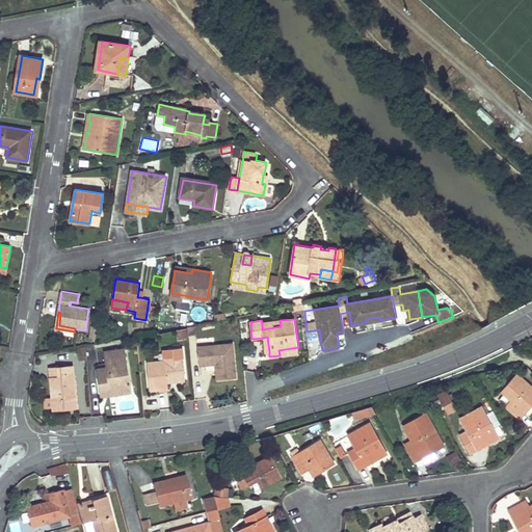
[(280,320),(262,322),(262,329),(281,326),(280,320)]
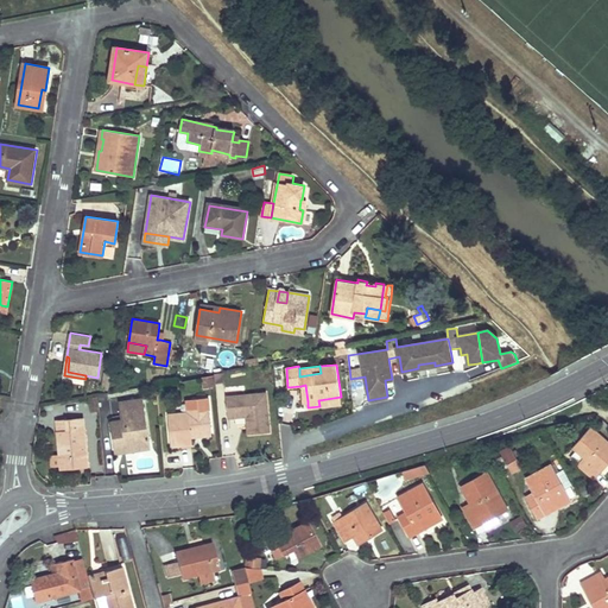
[(266,393),(227,396),(228,416),(246,415),(252,415),(252,423),(247,423),(248,435),(270,432),(266,393)]
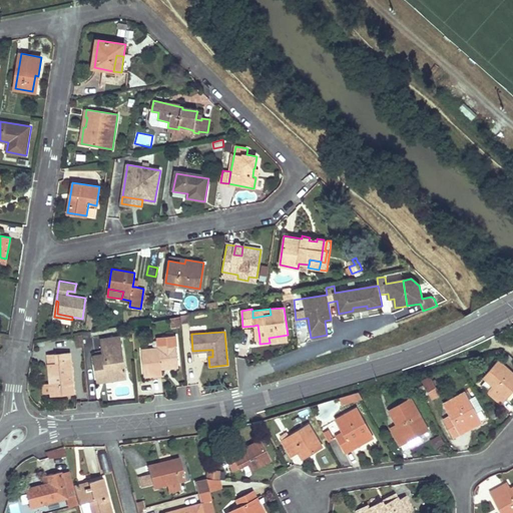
[(120,336),(100,339),(102,351),(103,355),(93,356),(96,375),(109,373),(110,381),(127,378),(120,336)]
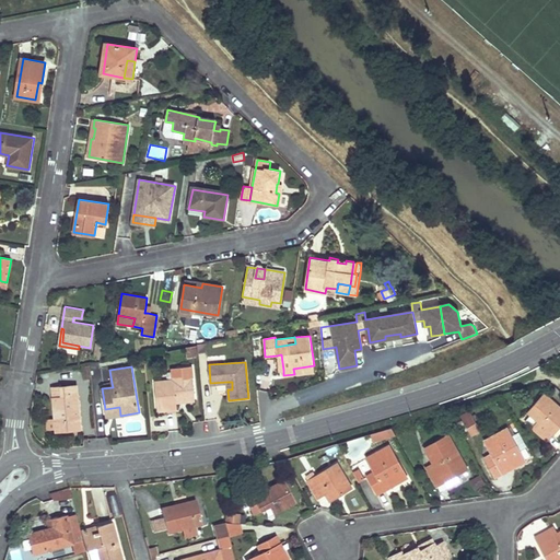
[(173,378),(154,381),(156,410),(176,409),(175,401),(175,398),(194,397),(191,377),(191,366),(178,368),(179,378),(173,378)]
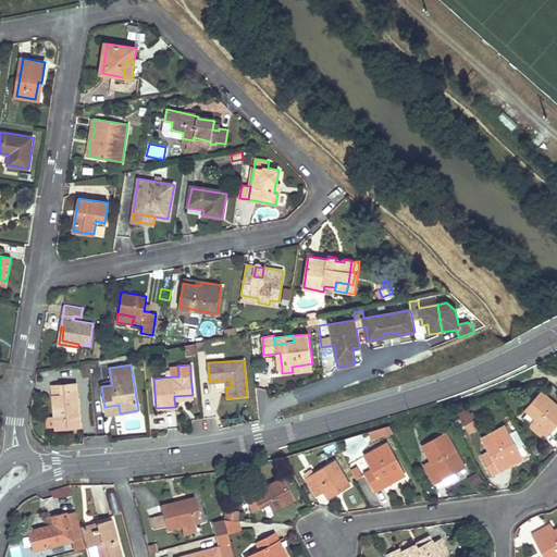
[(76,384),(61,385),(62,395),(53,395),(57,431),(81,429),(76,384)]
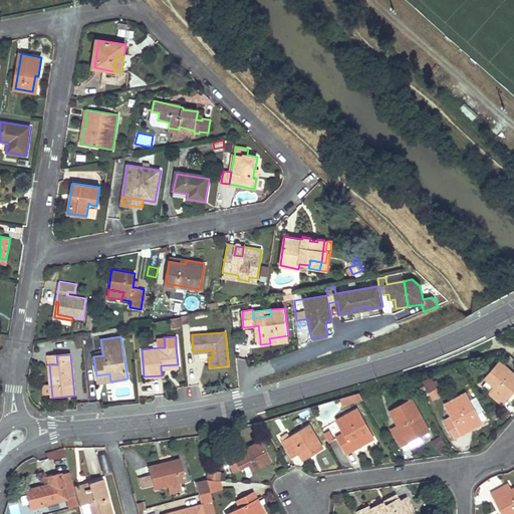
[(487,380),(482,387),(502,404),(508,398),(506,397),(513,388),(513,373),(499,361),(484,377),(487,380)]
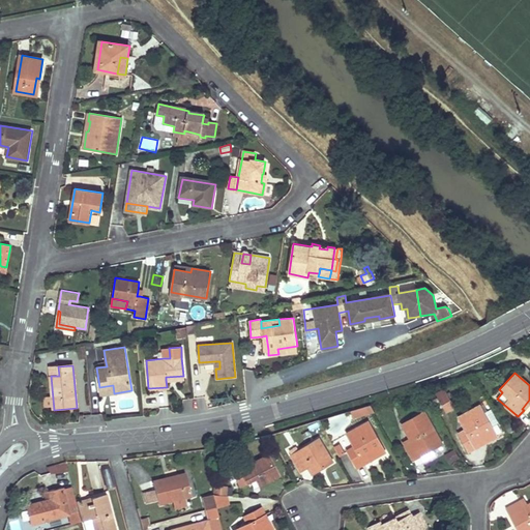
[(113,385),(99,387),(100,395),(114,393),(113,385)]
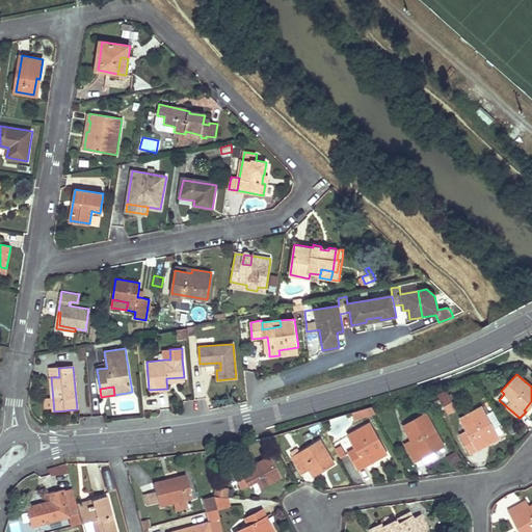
[(436,394),(446,414),(456,408),(446,390),(436,394)]
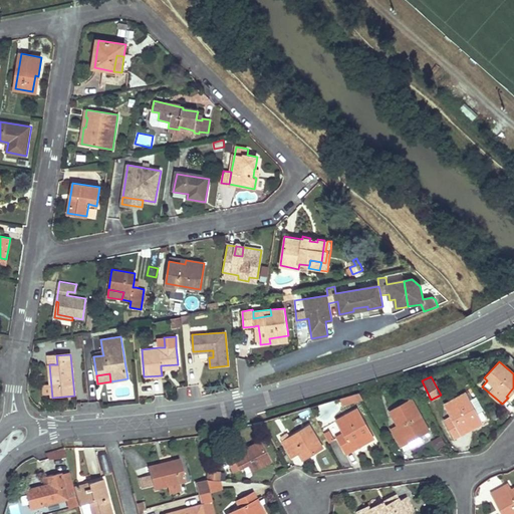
[(355,393),(340,398),(342,405),(357,400),(355,393)]
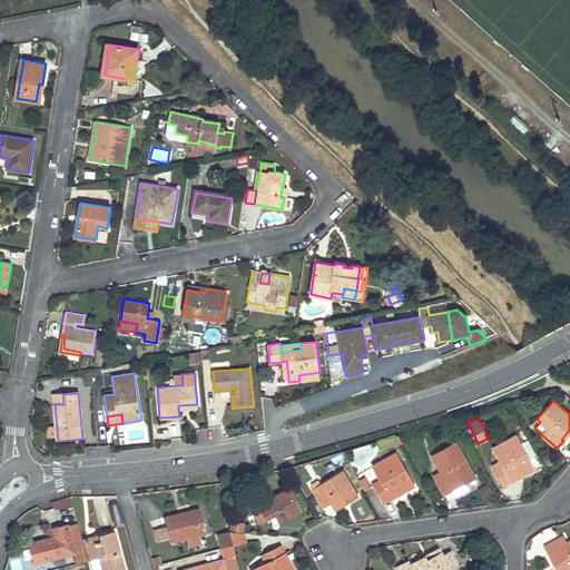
[(500,462),(492,467),(503,485),(511,481),(510,479),(522,472),(523,474),(533,469),(528,458),(536,454),(528,439),(520,444),(516,435),(492,449),(500,462)]
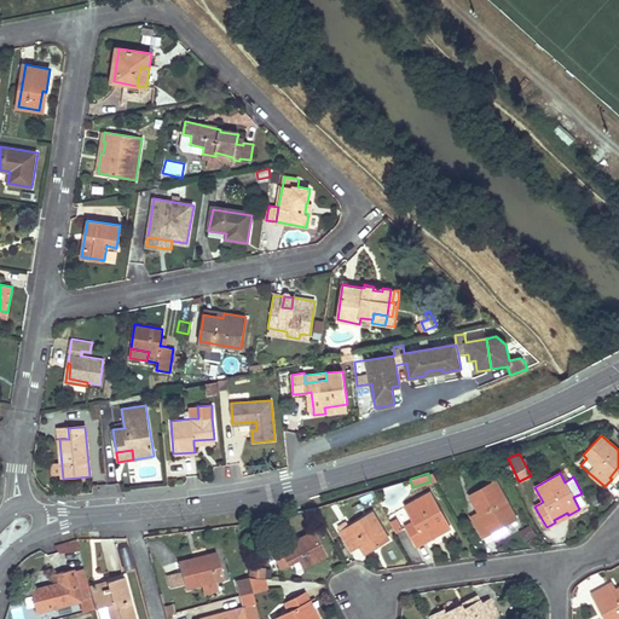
[(495,481),(469,495),(480,513),(472,518),(482,537),(492,532),(490,530),(503,522),(504,525),(516,518),(495,481)]
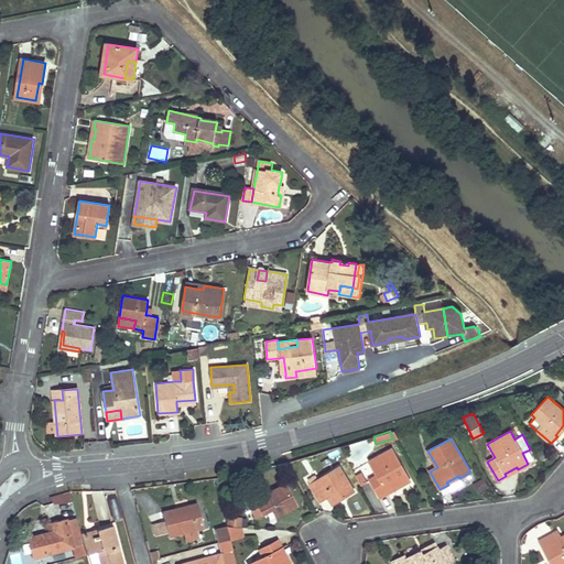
[(377,474),(369,478),(380,498),(388,492),(387,490),(399,484),(401,486),(410,480),(392,448),(369,461),(377,474)]
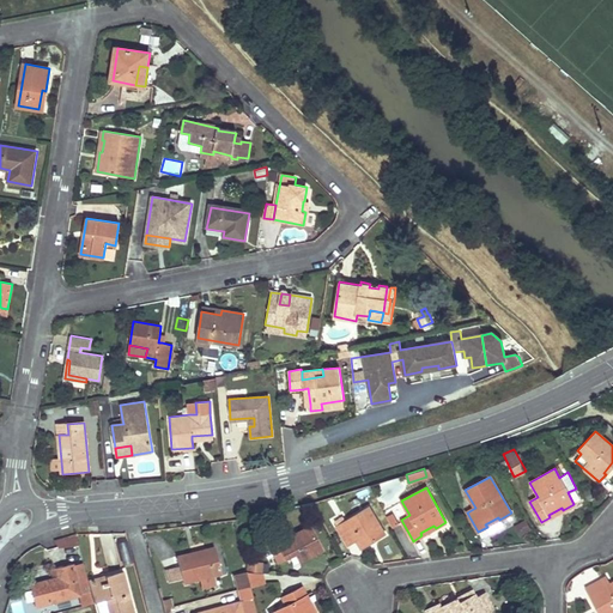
[(392,511),(396,520),(407,514),(401,504),(392,511)]
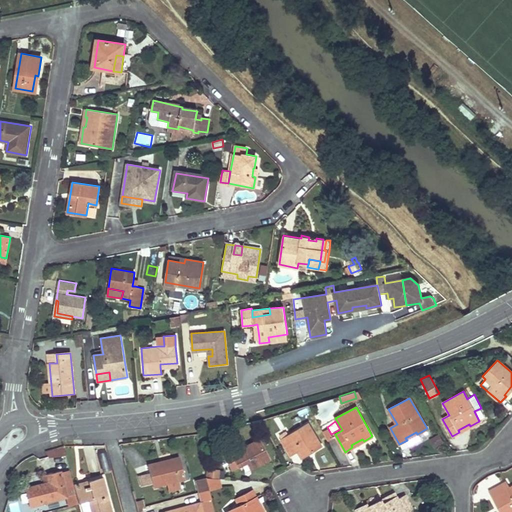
[(308,423),(281,439),(291,455),(297,451),(299,453),(309,447),(312,451),(322,445),(308,423)]
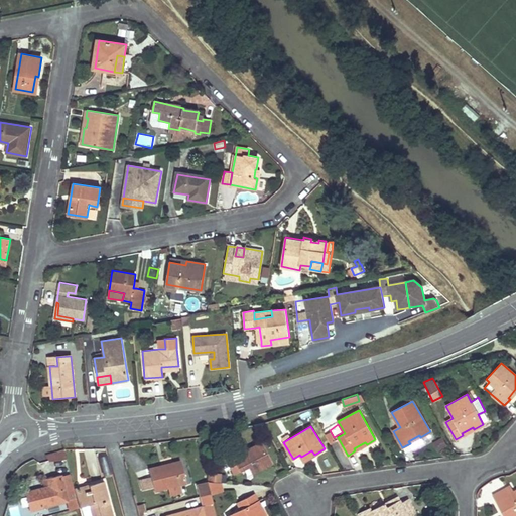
[(325,433),(330,441),(334,439),(329,430),(325,433)]
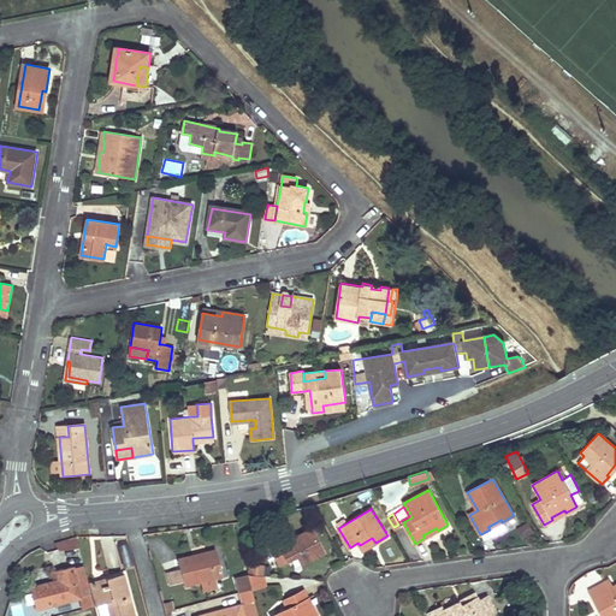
[(526,521),(514,529),(522,540),(534,531),(526,521)]
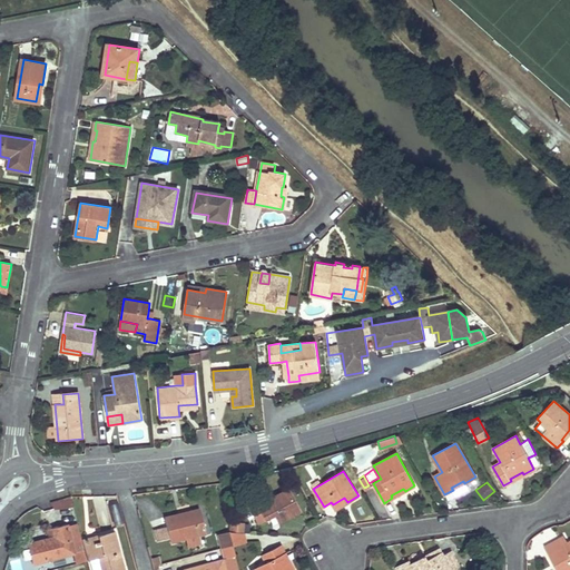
[(287,489),(251,508),(257,522),(274,514),(278,522),(298,511),(287,489)]
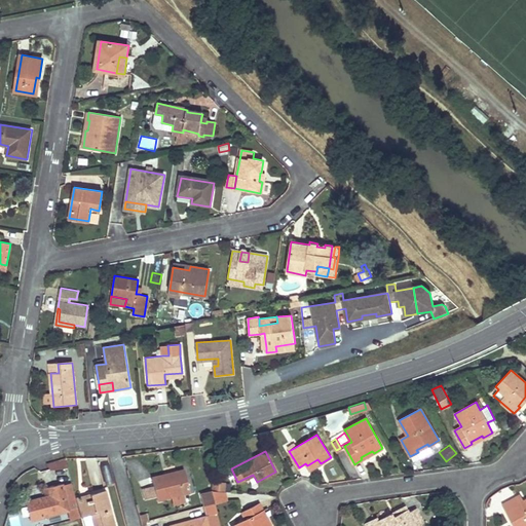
[(317,459),(307,465),(309,470),(321,463),(317,459)]
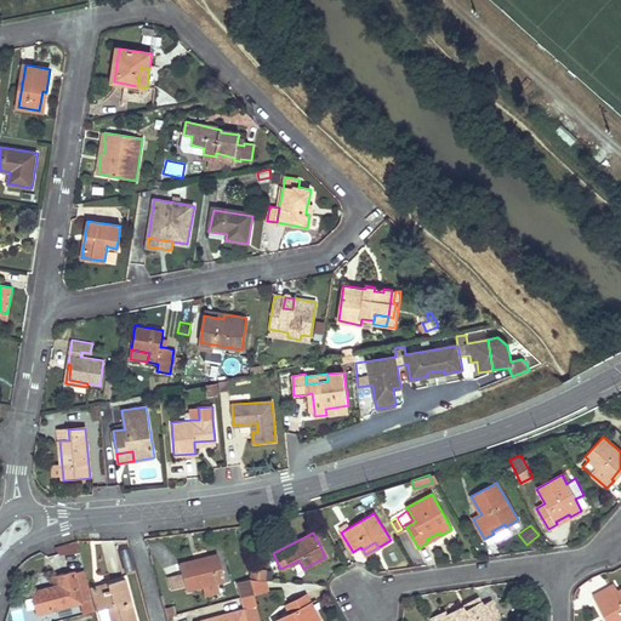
[(125,545),(117,547),(123,569),(131,567),(125,545)]
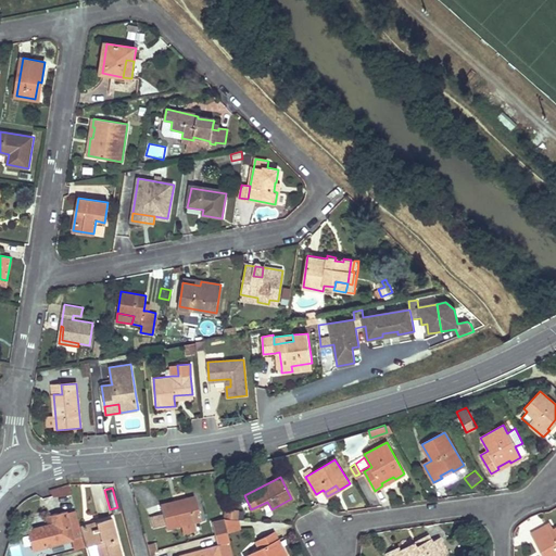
[(194,495),(186,497),(187,500),(174,503),(174,501),(161,504),(166,529),(201,520),(194,495)]
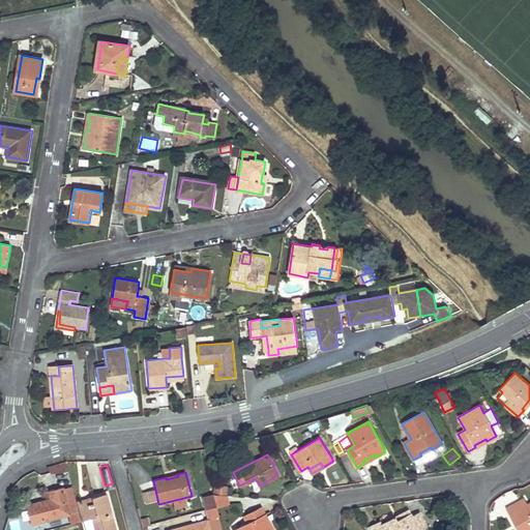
[(46,500),(26,505),(29,524),(68,513),(66,505),(77,502),(76,501),(71,487),(62,489),(62,487),(49,490),(43,491),(46,500)]
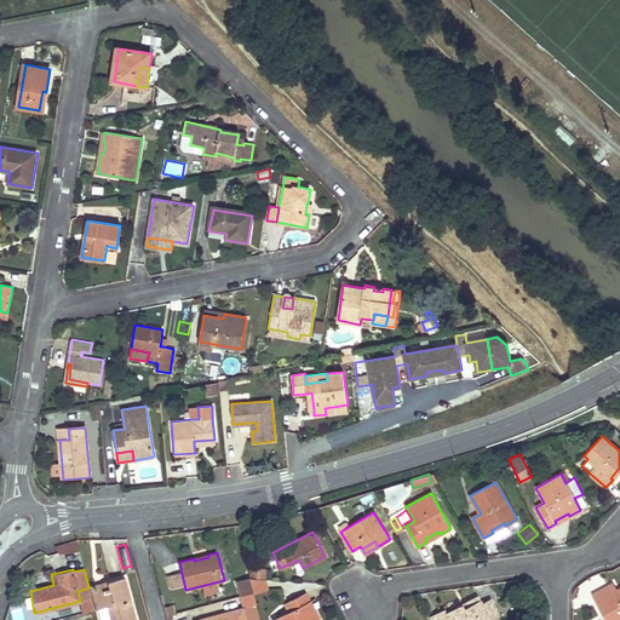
[(135,619),(124,578),(107,581),(108,587),(90,592),(95,608),(107,604),(109,619),(135,619)]
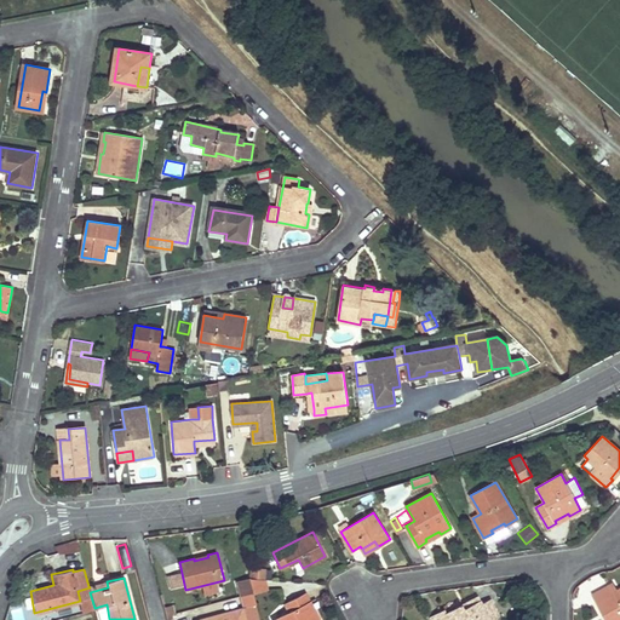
[(250,579),(236,581),(240,596),(253,592),(250,579)]
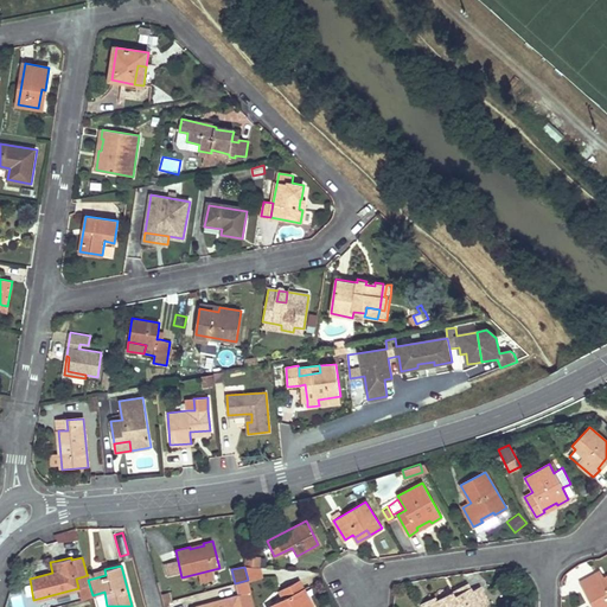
[(261,576),(259,567),(244,567),(248,580),(261,576)]
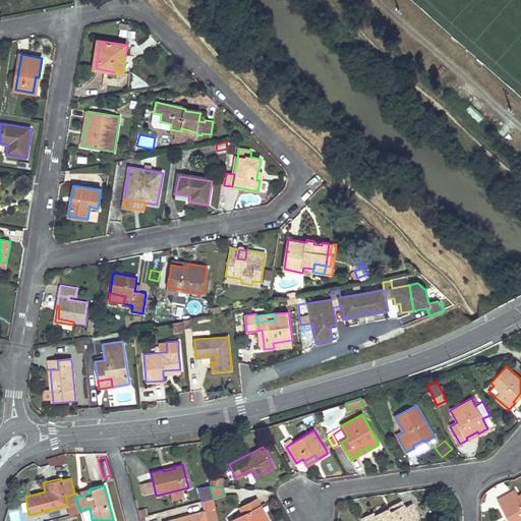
[(90,488),(74,493),(75,494),(75,498),(91,494),(90,488)]
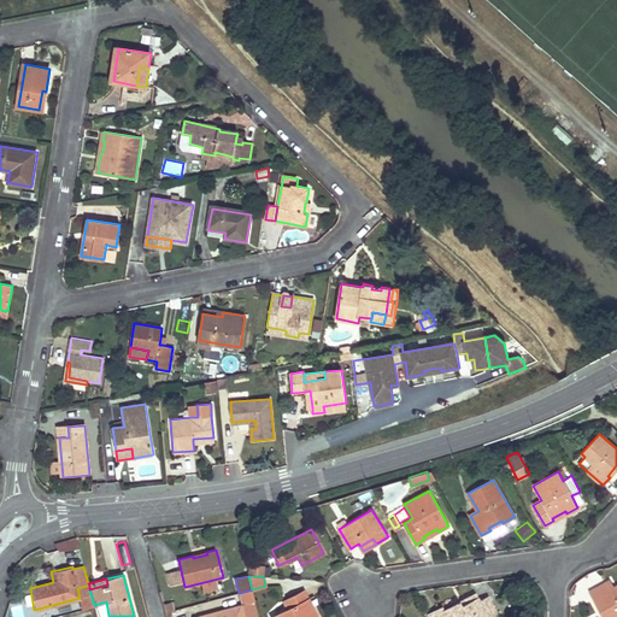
[(605,582),(589,592),(599,610),(605,607),(610,616),(616,616),(616,585),(609,589),(605,582)]
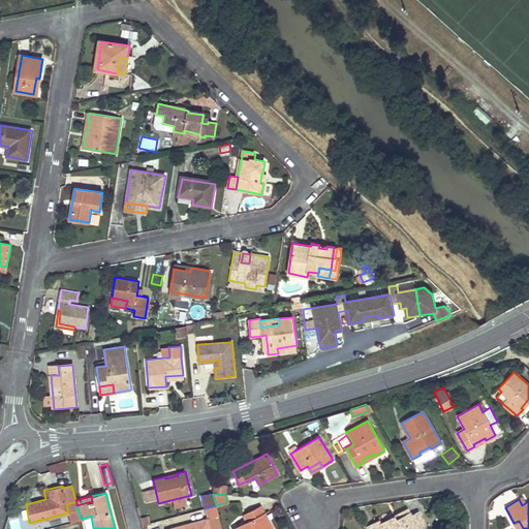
[(245,522),(232,528),(272,528),(270,525),(268,526),(262,515),(263,514),(260,505),(242,515),(245,522)]
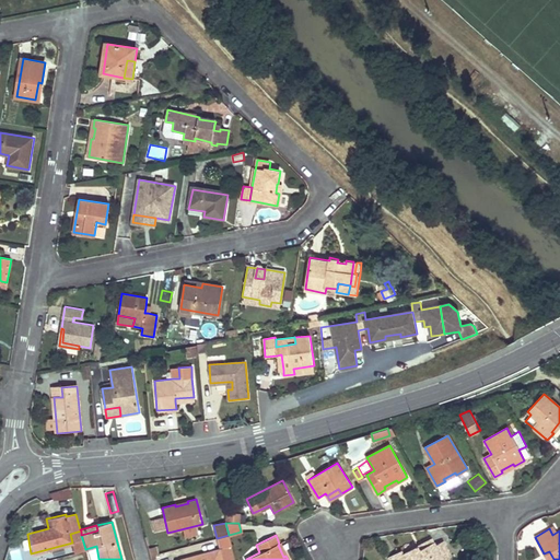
[(416,547),(400,555),(403,559),(447,559),(451,558),(442,541),(434,546),(419,553),(417,550),(416,547)]
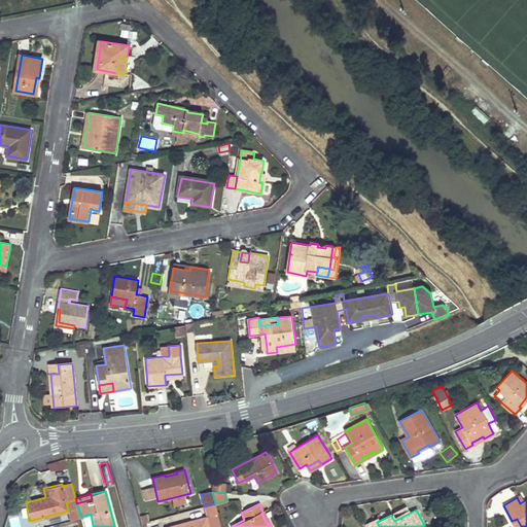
[(409,514),(407,511),(392,518),(394,521),(409,514)]
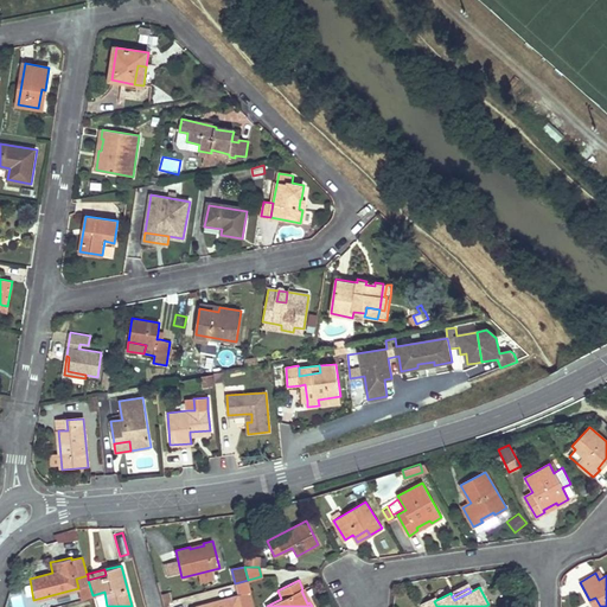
[(240,606),(237,595),(196,606),(195,606),(240,606)]
